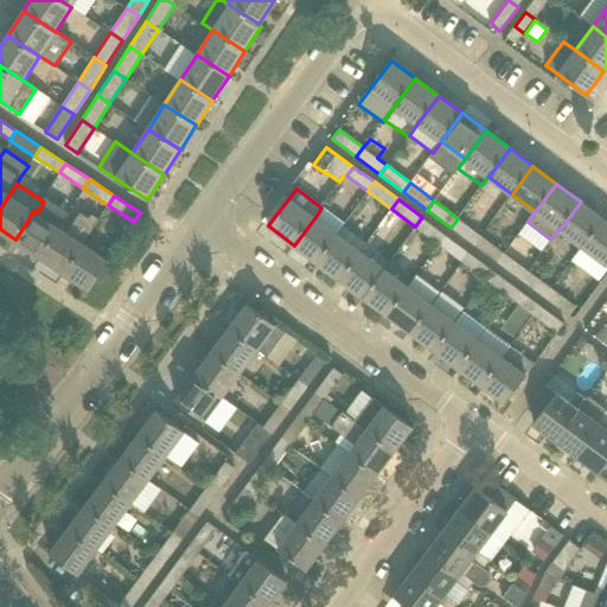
[(581,202),(560,230),(583,248),(605,219),(581,202)]
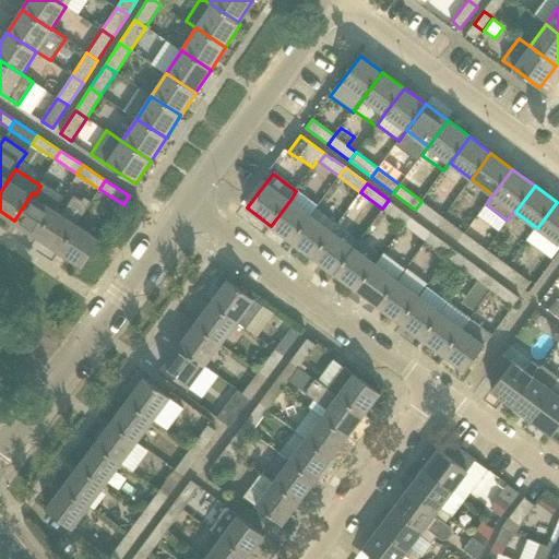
[(290,200),(271,226),(290,240),(316,206),(296,191),(290,200)]
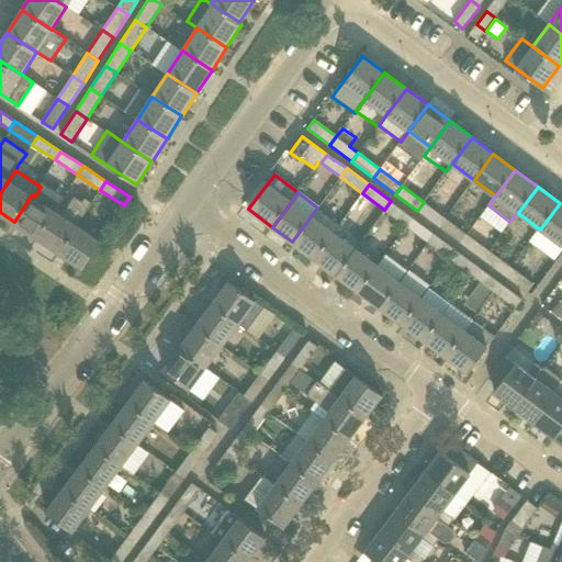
[(14,222),(37,237),(55,210),(35,197),(32,194),(14,222)]
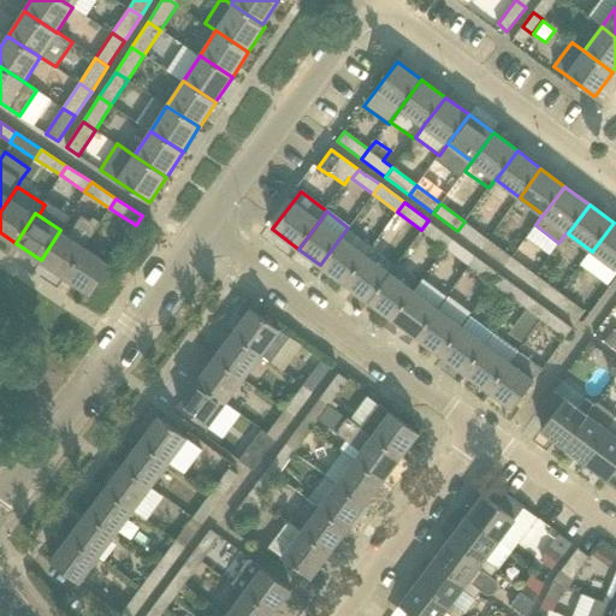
[(64,227),(61,231),(60,230),(41,260),(66,276),(86,246),(101,223),(94,218),(90,221),(82,215),(71,234),(64,227)]
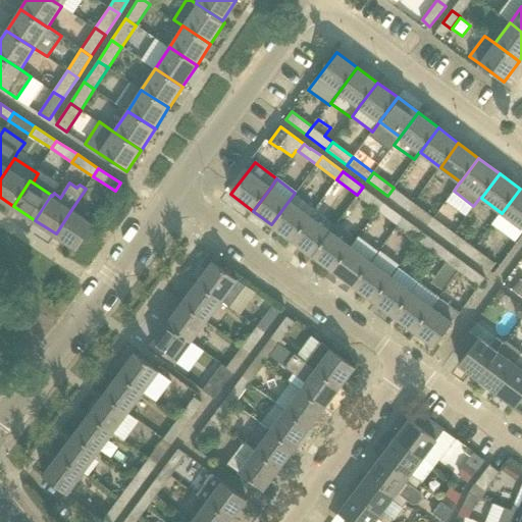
[(383,202),(363,187),(357,195),(377,210),(383,202)]
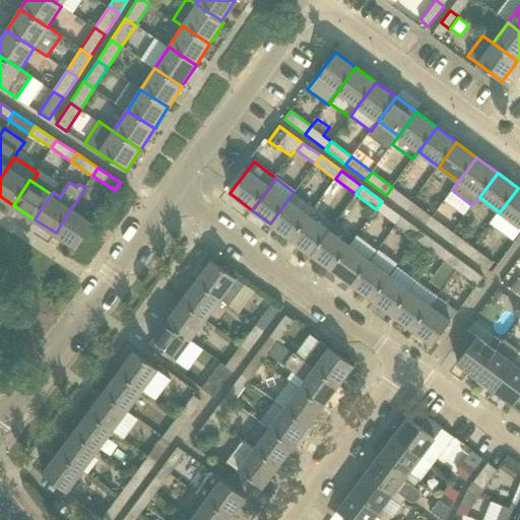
[(412,201),(392,187),(386,195),(406,209),(412,201)]
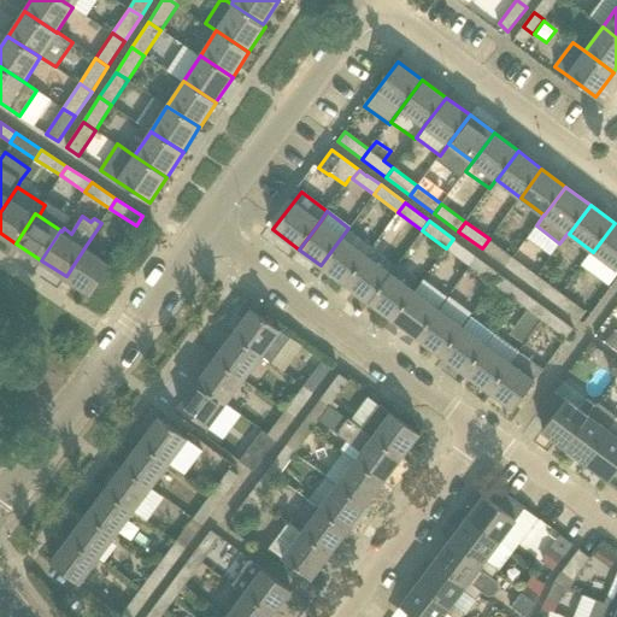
[(616,269),(616,224),(615,223),(593,252),(583,265),(606,283),(616,269)]
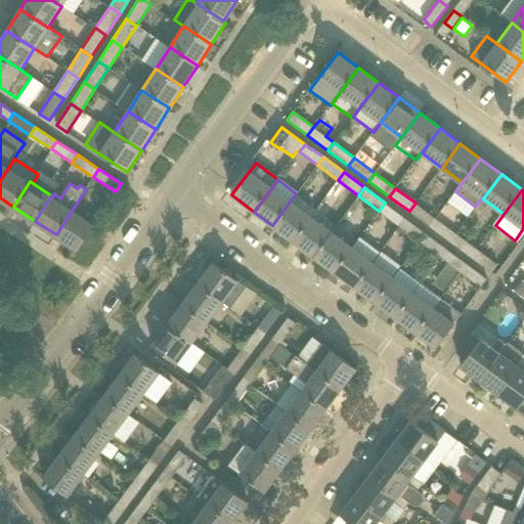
[(316,209),(296,193),(272,225),(293,241),(316,209)]
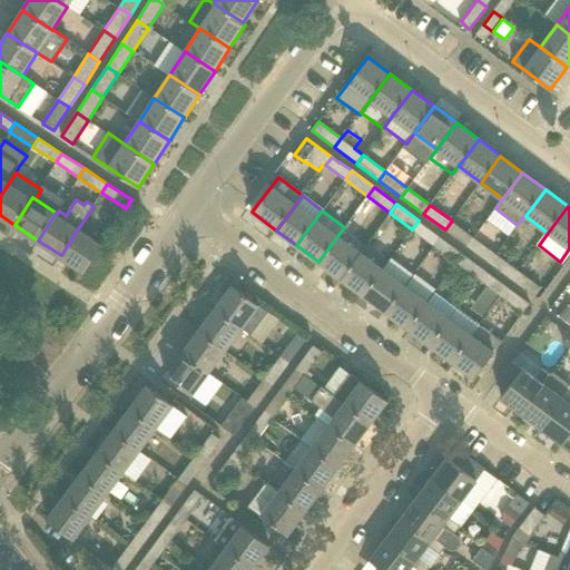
[(412,229),(434,246),(441,237),(419,220),(412,229)]
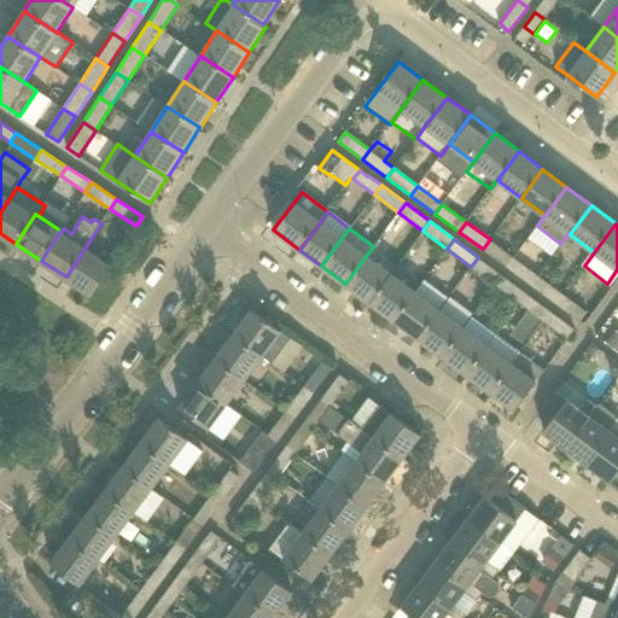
[(483,249),(507,267),(514,257),(490,239),(483,249)]
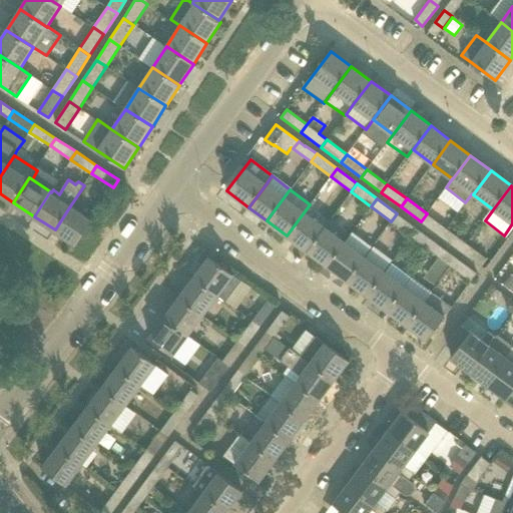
[(55,229),(76,243),(92,218),(71,204),(55,229)]
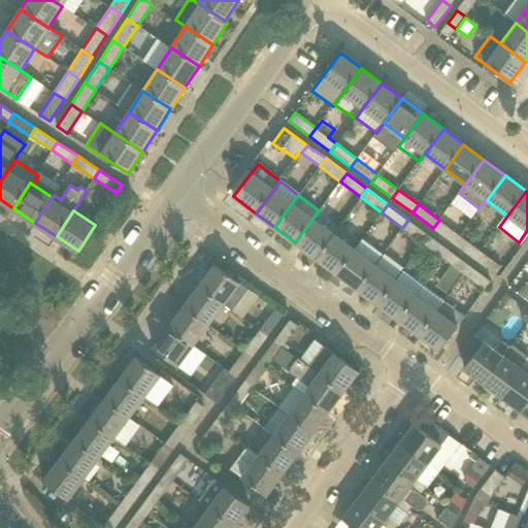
[(319,210),(295,242),(316,258),(334,233),(336,235),(342,227),(319,210)]
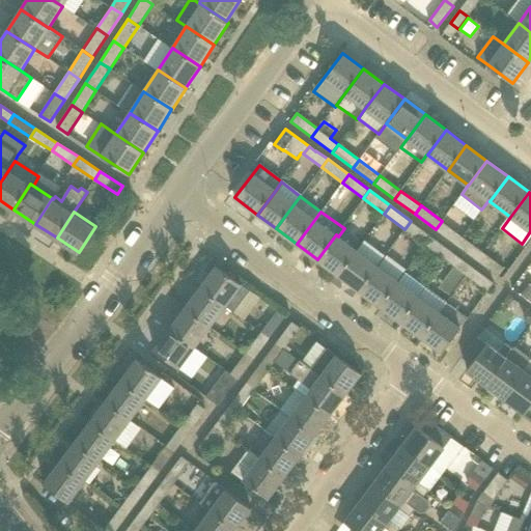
[(411,221),(404,229),(425,245),(431,236),(411,221)]
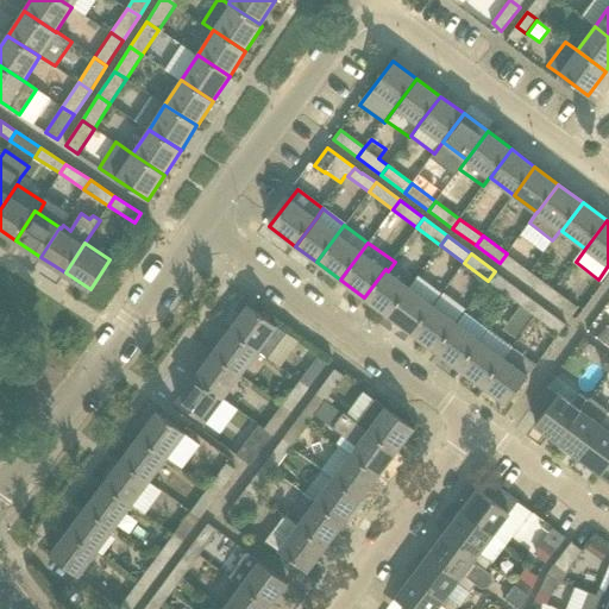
[(523,281),(531,272),(507,253),(500,263),(523,281)]
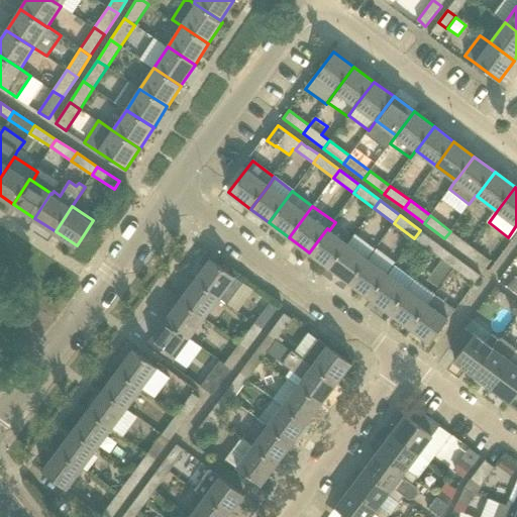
[(309,252),(329,268),(347,243),(329,230),(327,228),(309,252)]
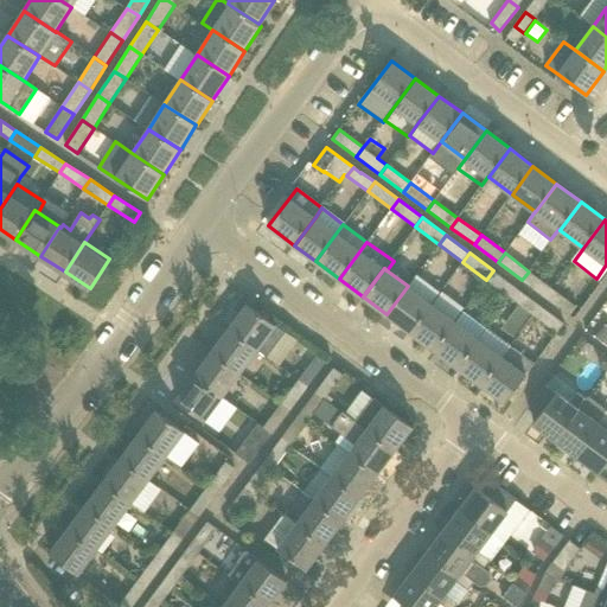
[(486,280),(511,298),(518,288),(493,270),(486,280)]
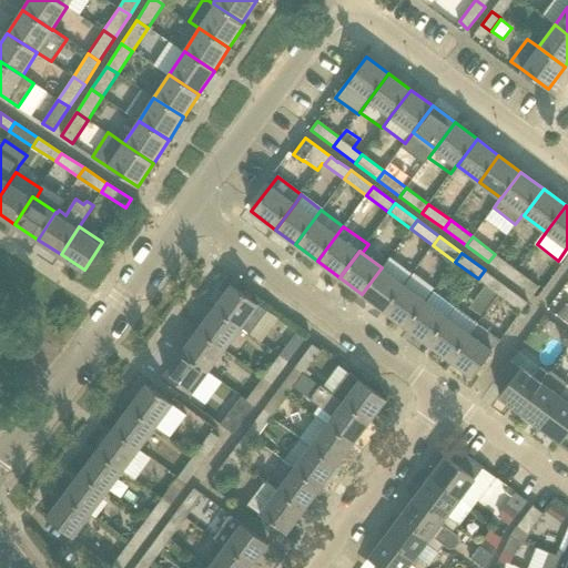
[(517,271),(495,254),(488,262),(511,280),(517,271)]
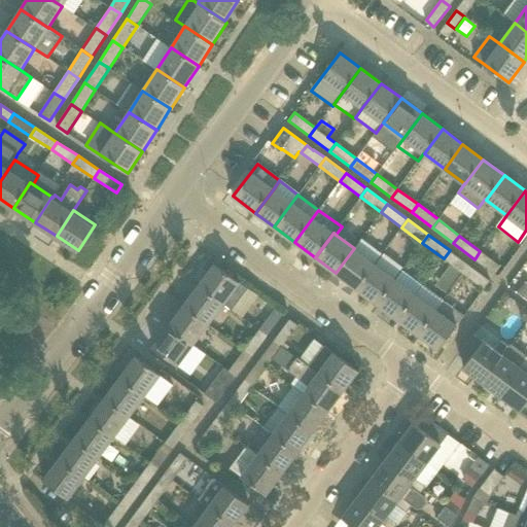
[(362,237),(354,248),(336,273),(356,288),(383,252),(362,237)]
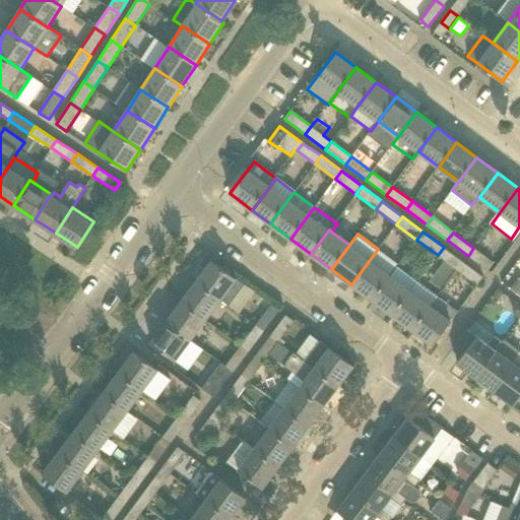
[(484,256),(473,248),(468,256),(478,264),(484,256)]
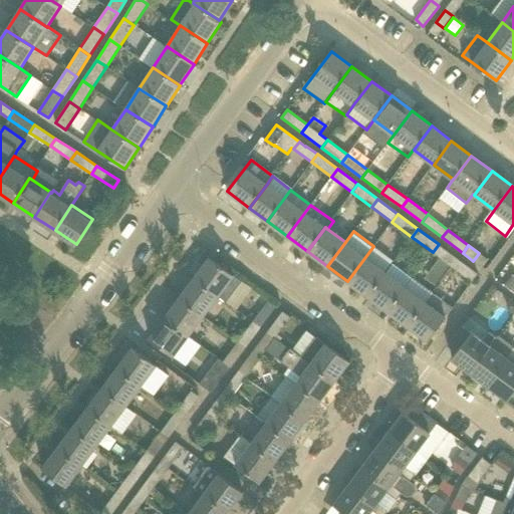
[(347,281),(367,296),(393,262),(394,261),(373,246),(347,281)]
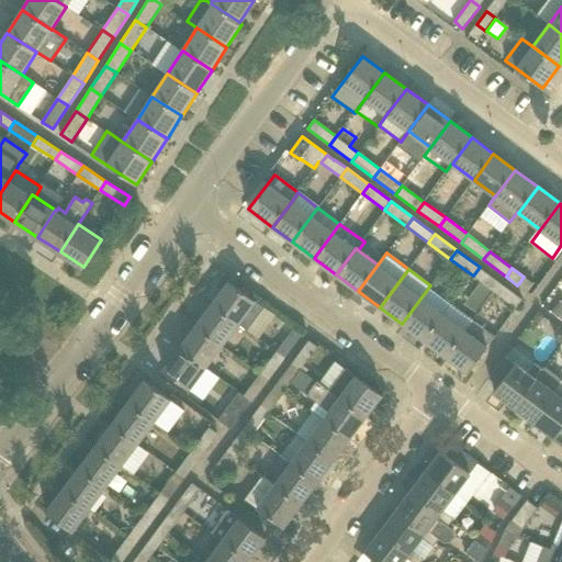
[(486,273),(481,281),(492,290),(495,292),(501,283),(486,273)]
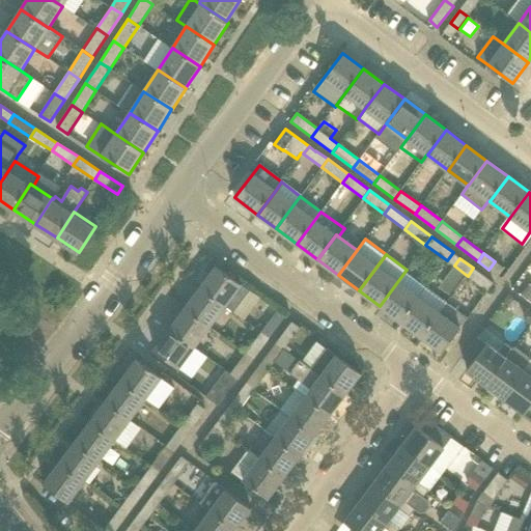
[(233,311),(249,289),(217,266),(201,286),(225,305),(233,311)]
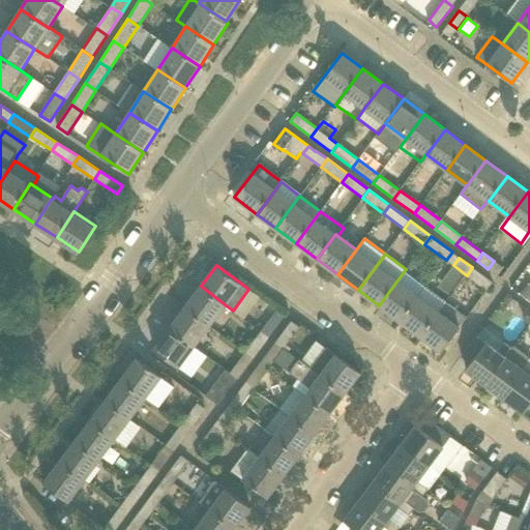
[(453,265),(445,275),(457,284),(464,273),(453,265)]
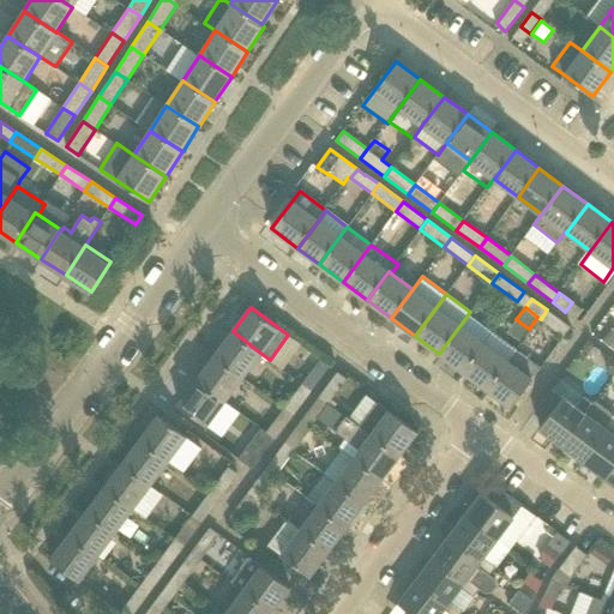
[(541,319),(564,337),(571,327),(547,309),(541,319)]
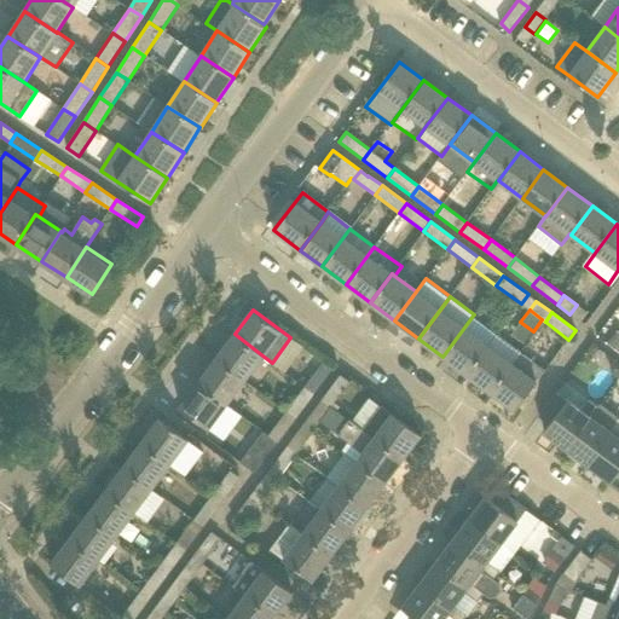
[(443,357),(467,375),(489,346),(498,335),(473,316),(443,357)]
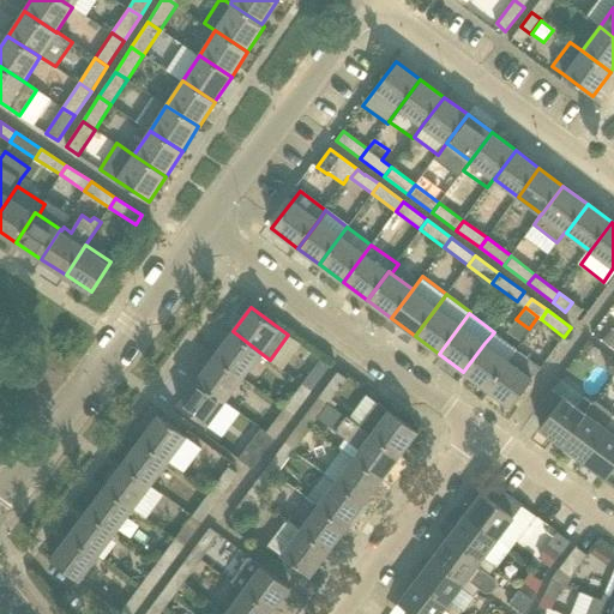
[(613,348),(613,327),(602,341),(613,348)]
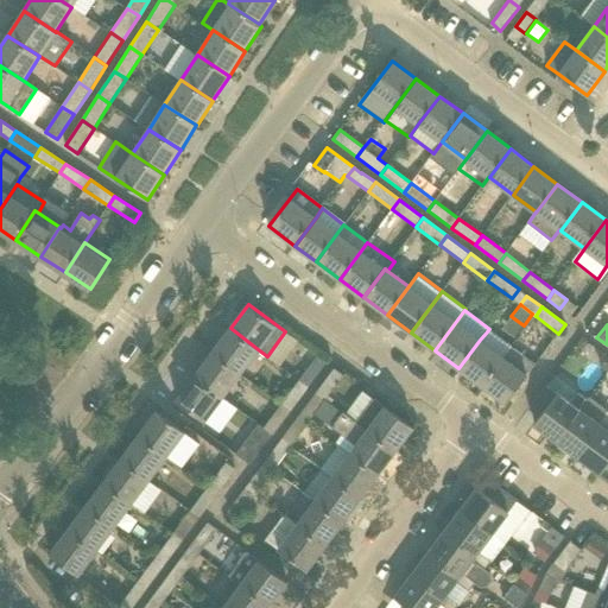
[(213,352),(241,373),(258,349),(230,328),(213,352)]
